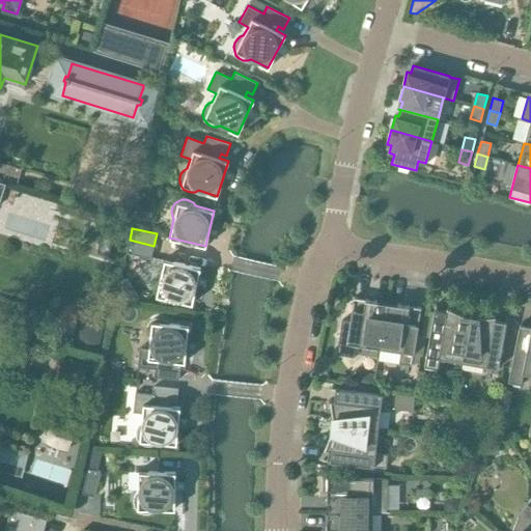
[(154,246),(130,240),(127,252),(150,258),(154,246)]
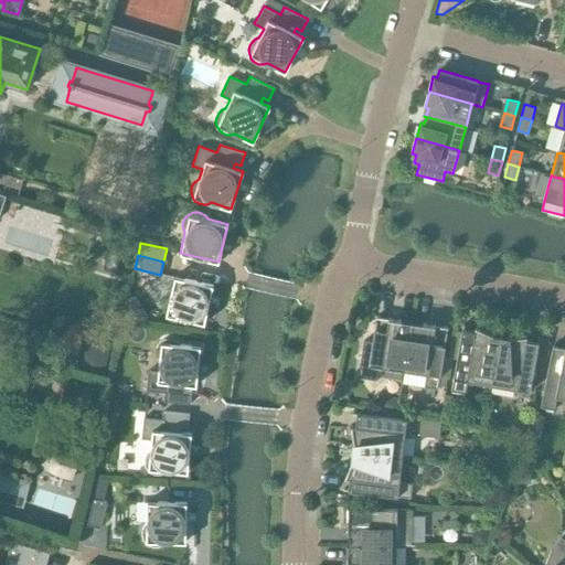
[(318,262),(316,262),(310,260),(309,268),(316,270),(318,262)]
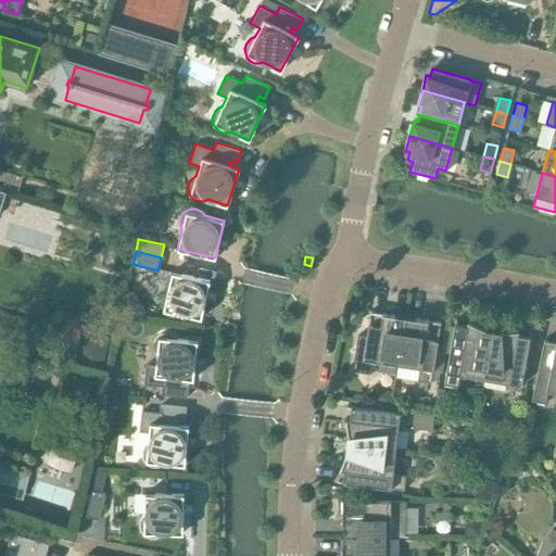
[(181,314),(201,318),(210,280),(172,272),(167,291),(164,294),(162,298),(161,302),(161,306),(163,311),(165,314),(169,316),(174,316),(178,316),(181,314)]
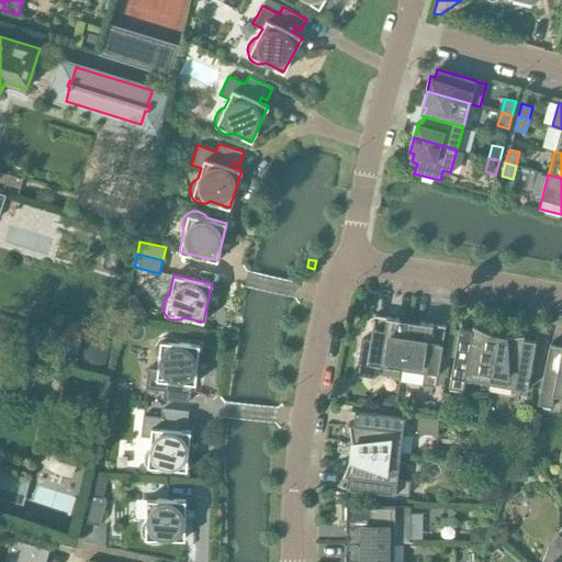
[(403,369),(409,321),(398,319),(398,318),(374,314),(370,341),(361,339),(356,375),(373,378),(379,373),(380,364),(403,369)]
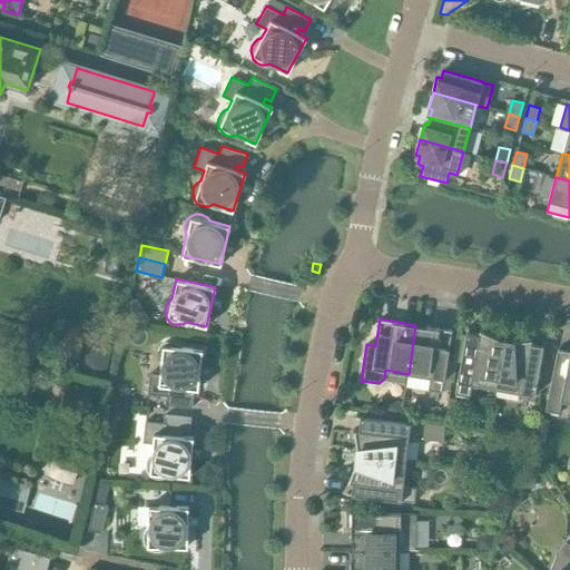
[(415,325),(409,374),(430,376),(428,390),(442,392),(452,330),(426,326),(426,327),(415,325)]
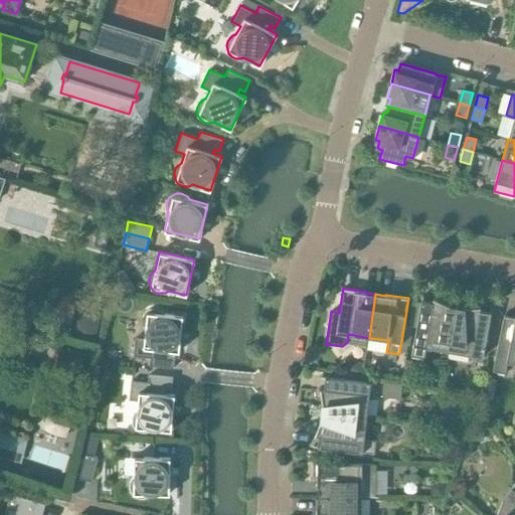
[(448,351),(456,305),(455,308),(449,307),(450,305),(434,298),(434,299),(433,302),(422,300),(423,296),(421,296),(411,356),(424,359),(426,347),(448,351)]
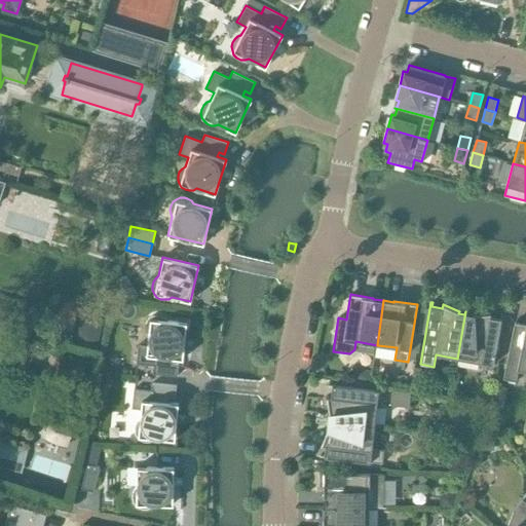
[(465,311),(457,359),(493,365),(502,314),(500,314),(500,318),(489,316),(490,313),(490,312),(473,313),(473,315),(466,314),(466,311),(465,311)]
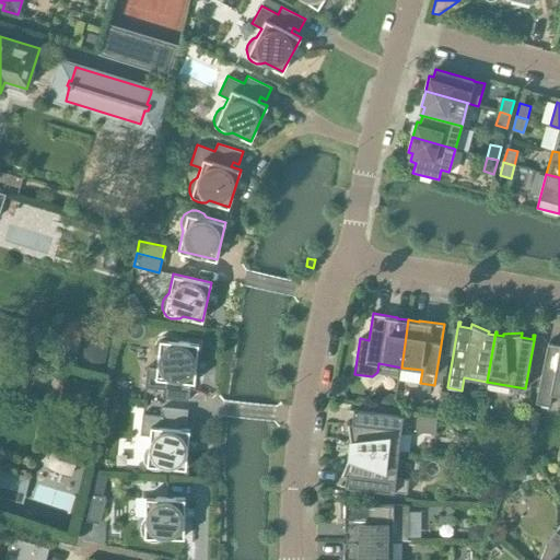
[(163,389),(162,397),(189,400),(190,382),(195,382),(199,343),(178,341),(176,338),(172,336),(167,336),(163,336),(160,338),(156,341),(154,346),(154,350),(155,354),(158,358),(158,368),(147,366),(144,387),(163,389)]
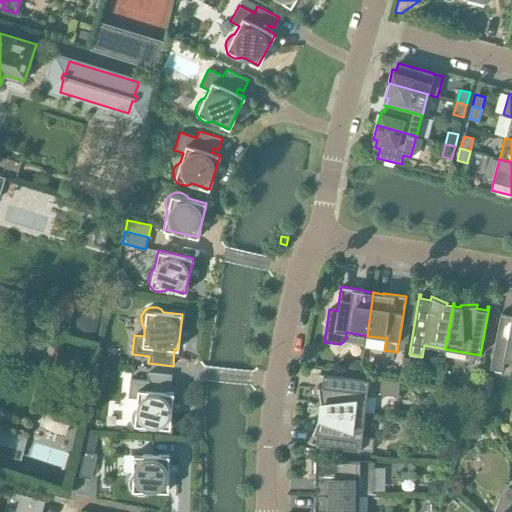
[(511,360),(511,315),(501,313),(490,369),(503,371),(505,360),(511,360)]
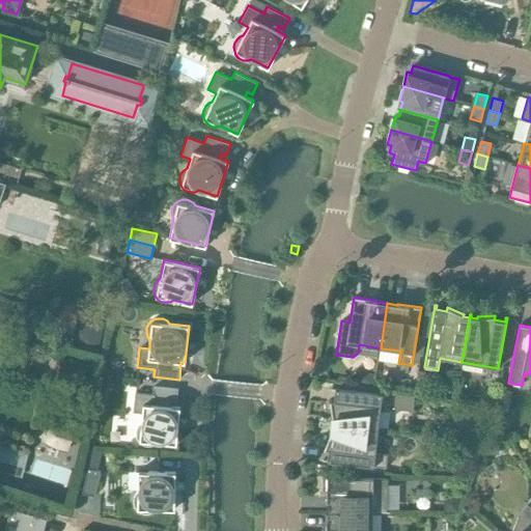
[(21,338),(16,358),(25,360),(30,340),(21,338)]
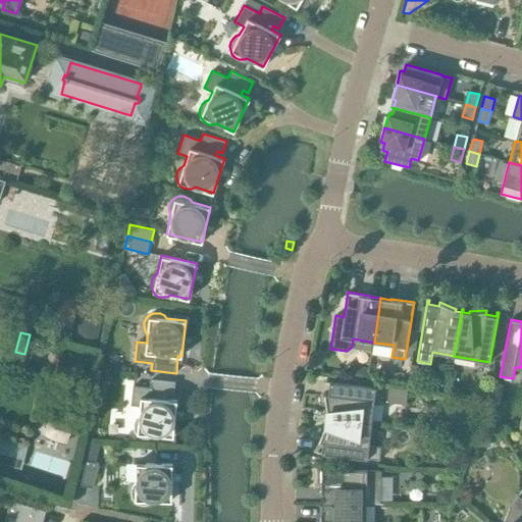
[(356,366),(354,376),(366,378),(368,368),(356,366)]
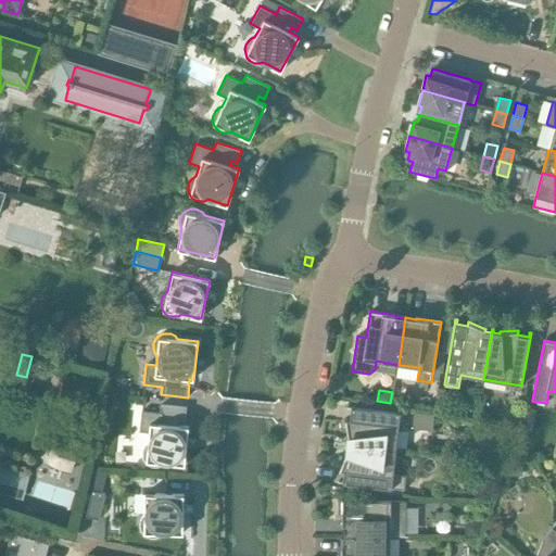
[(187,407),(161,405),(160,413),(141,412),(139,431),(149,432),(148,442),(144,445),(143,449),(142,453),(143,457),(146,462),(149,465),(153,466),(158,466),(161,465),(165,463),(185,465),(189,426),(185,426),(187,407)]
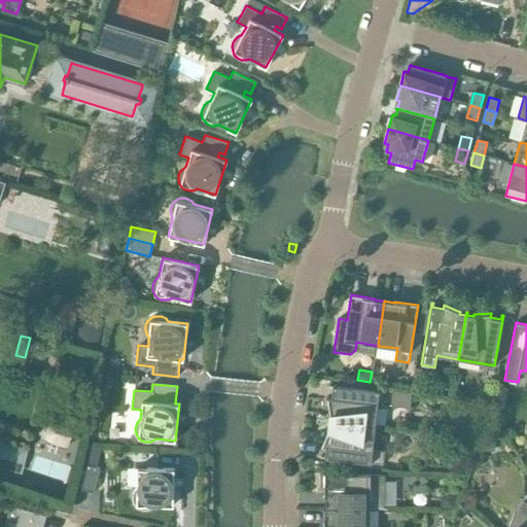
[(328,421),(375,427),(379,390),(328,385),(328,386),(332,387),(331,397),(328,397),(328,396),(327,397),(329,415),(331,415),(331,421),(328,421)]
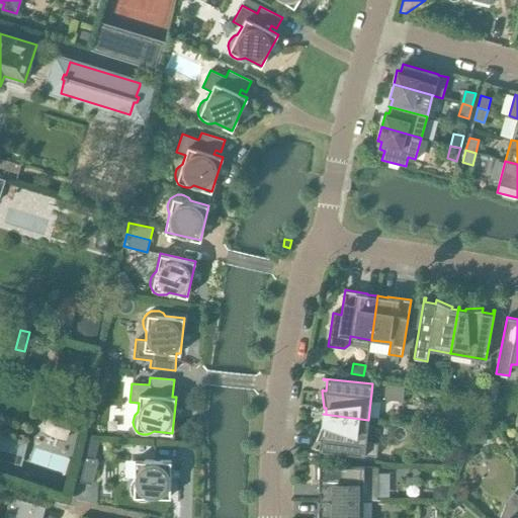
[(67,441),(75,416),(62,412),(58,411),(55,411),(52,411),(49,412),(46,415),(44,418),(42,422),(41,425),(42,428),(46,433),(51,436),(67,441)]
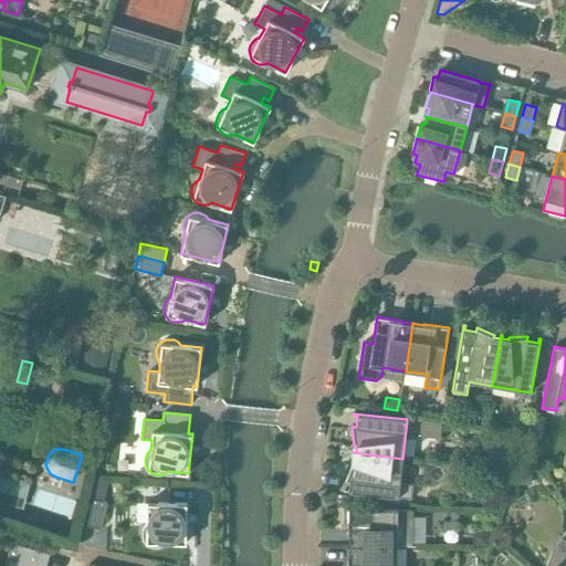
[(402,459),(353,452),(353,453),(355,453),(355,460),(353,460),(346,478),(347,479),(347,478),(350,479),(349,490),(345,490),(345,491),(411,499),(413,484),(400,482),(402,459)]
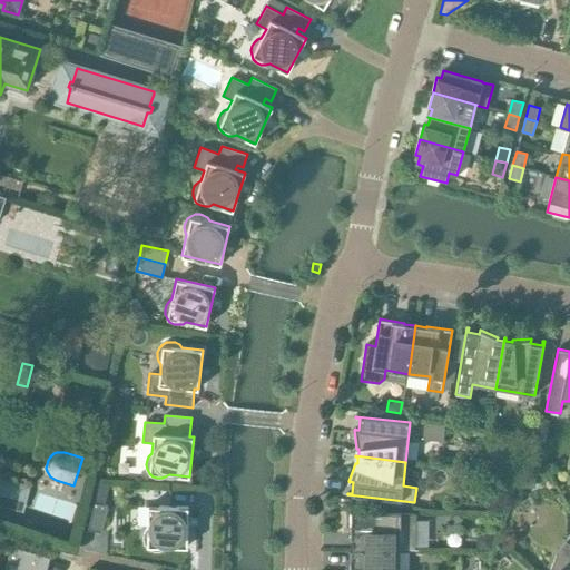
[(30,485),(0,477),(0,507),(23,513),(30,485)]
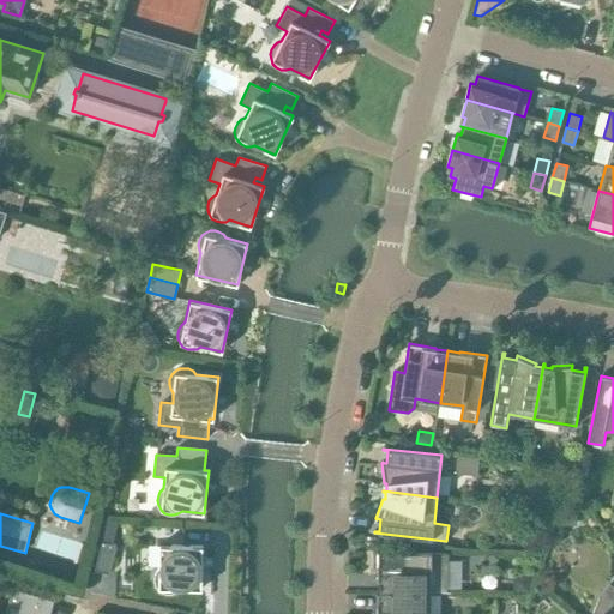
[(557,516),(558,525),(576,524),(576,515),(557,516)]
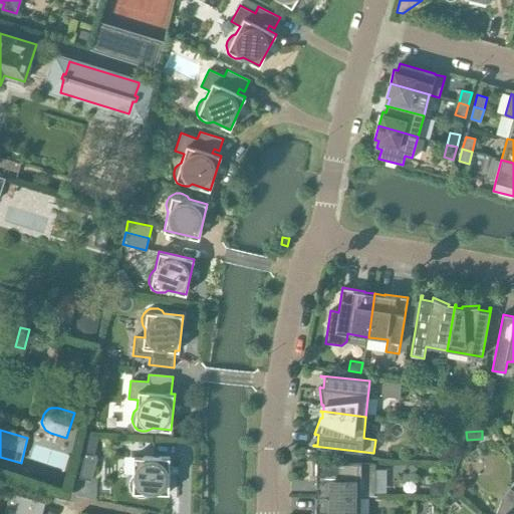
[(91,480),(97,456),(100,444),(88,441),(79,477),(91,480)]
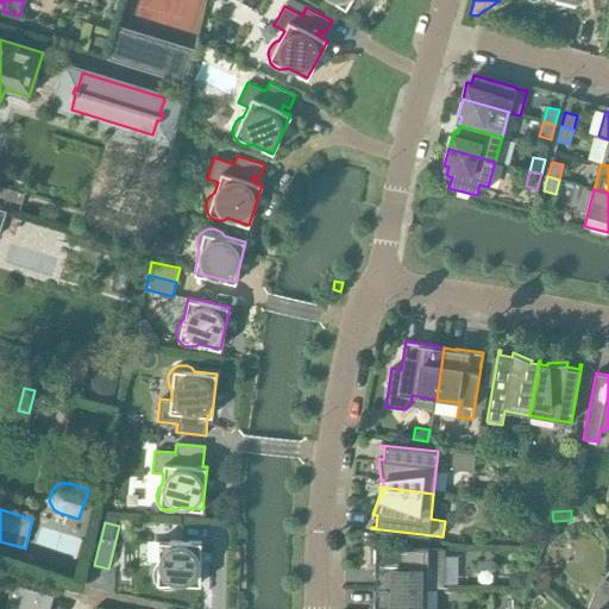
[(175,586),(179,584),(200,584),(201,541),(158,540),(158,563),(155,566),(154,571),(154,576),(155,579),(157,584),(161,586),(165,588),(170,588),(175,586)]
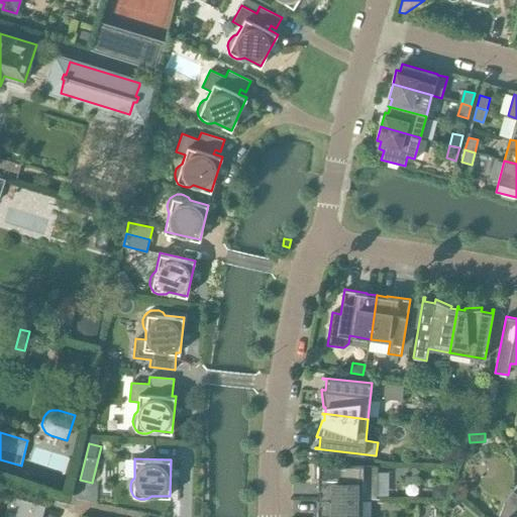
[(318,498),(363,499),(377,499),(377,466),(364,466),(318,464),(318,488),(319,488),(318,498)]
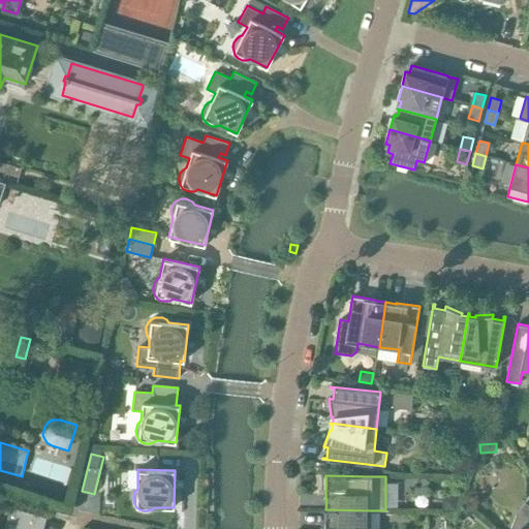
[(528,528),(528,506),(525,503),(516,514),(510,527),(512,528),(528,528)]
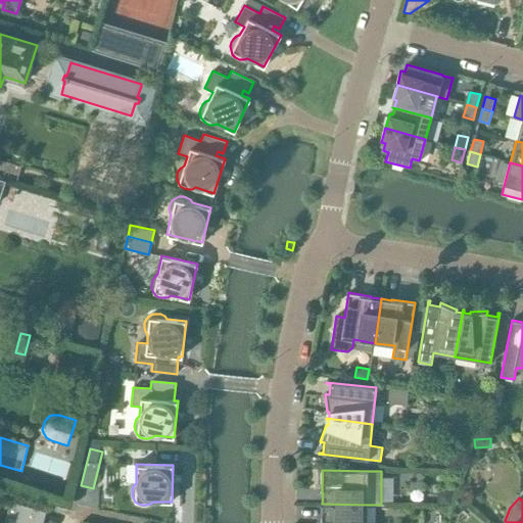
[(3,522),(43,522),(46,512),(10,501),(3,522)]
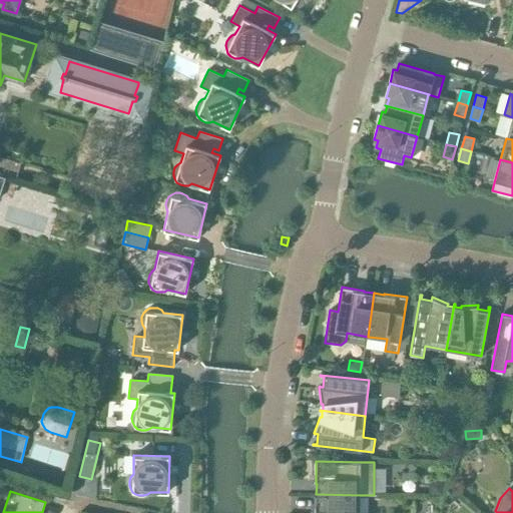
[(359,512),(360,495),(316,494),(316,504),(315,504),(315,512),(359,512)]
